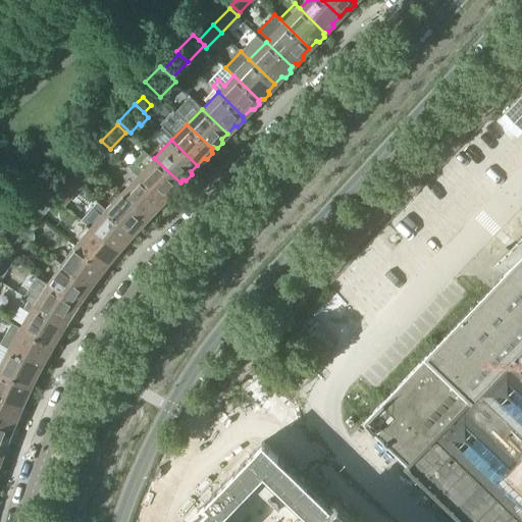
[(101,141),(86,158),(95,167),(111,150),(110,149),(101,141)]
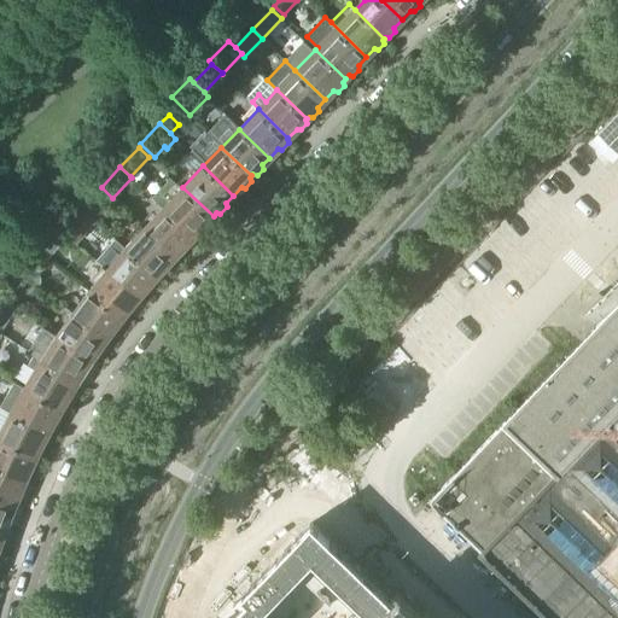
[(162,193),(155,200),(193,237),(200,228),(205,229),(211,223),(210,219),(214,216),(182,187),(181,188),(178,185),(165,197),(162,193)]
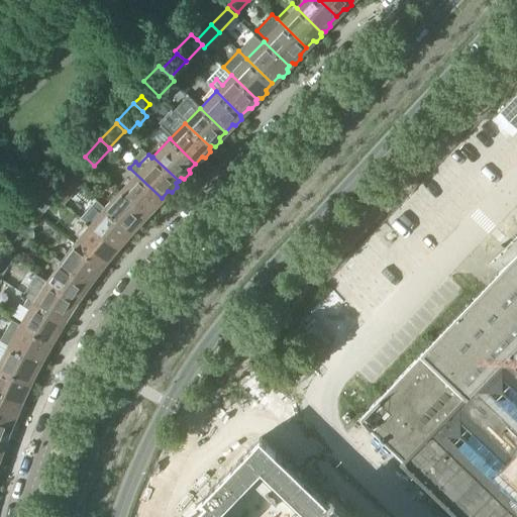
[(129,181),(120,190),(146,214),(147,213),(150,214),(156,208),(156,205),(162,198),(129,168),(123,175),(129,181)]
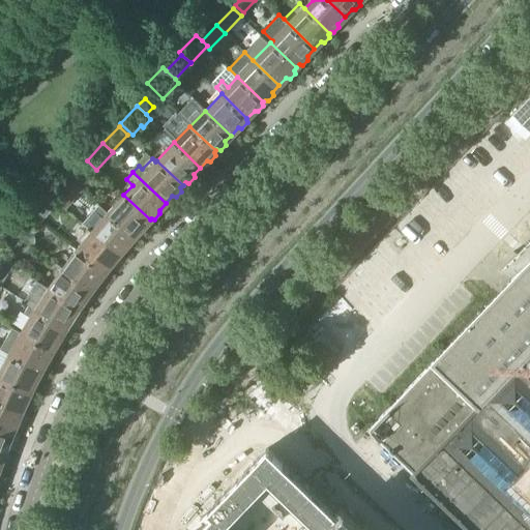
[(69,178),(52,198),(57,202),(65,209),(82,188),(80,187),(69,178)]
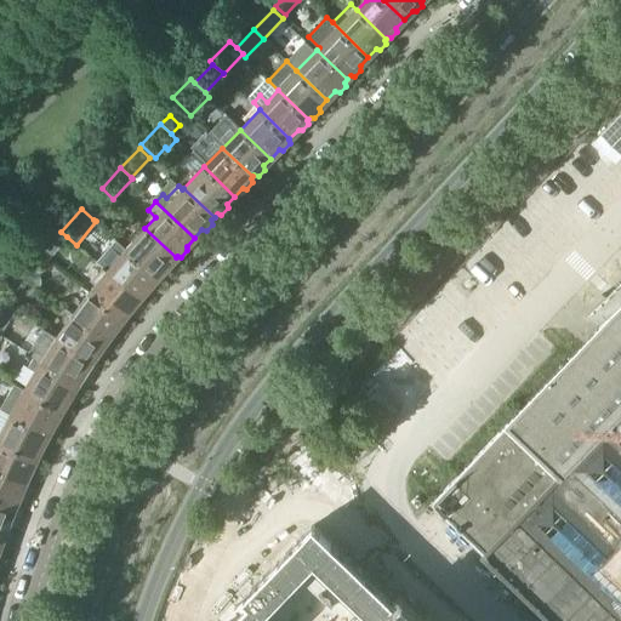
[(144,228),(125,249),(157,278),(165,268),(169,269),(176,262),(175,258),(176,257),(144,228)]
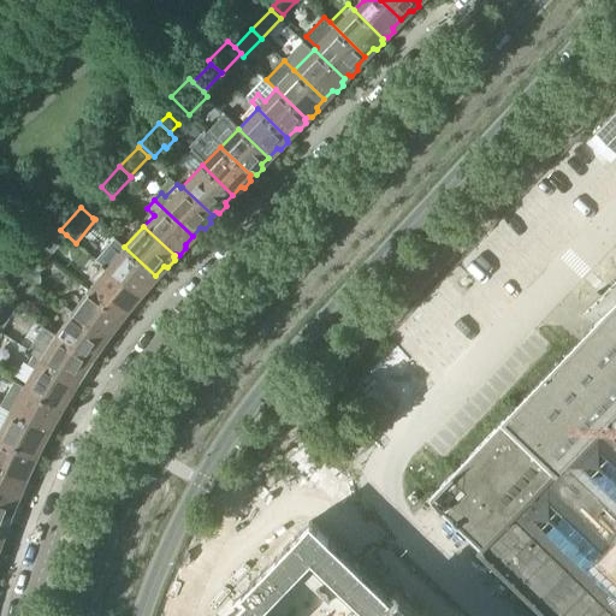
[(66,235),(60,230),(57,227),(39,250),(47,258),(66,235)]
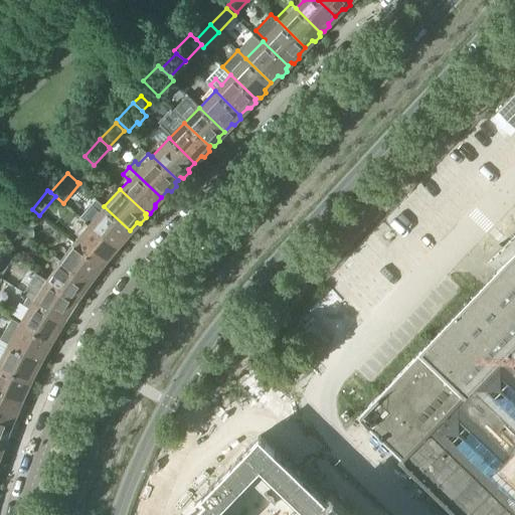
[(104,206),(89,224),(116,246),(117,245),(120,245),(126,239),(125,236),(130,230),(104,206)]
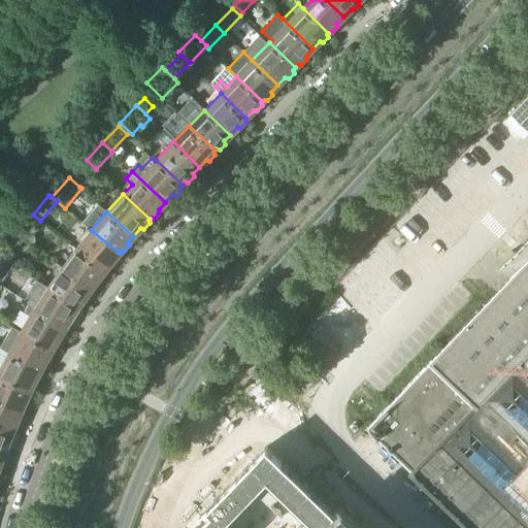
[(28,221),(19,233),(32,243),(35,240),(32,225),(28,221)]
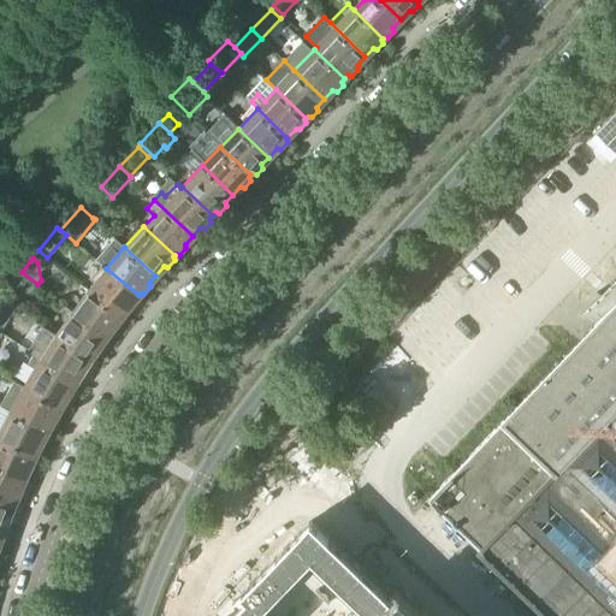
[(106,268),(90,288),(124,313),(129,307),(132,307),(140,300),(137,296),(138,295),(106,268)]
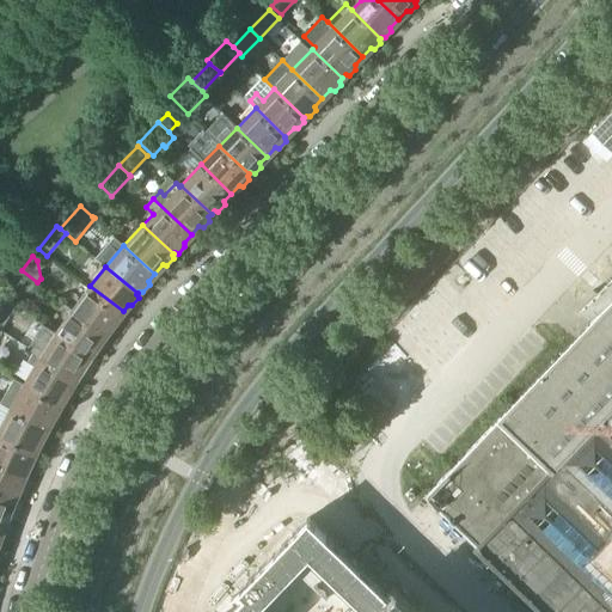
[(87,288),(73,308),(105,334),(112,325),(116,324),(121,318),(120,314),(123,311),(90,286),(87,288)]
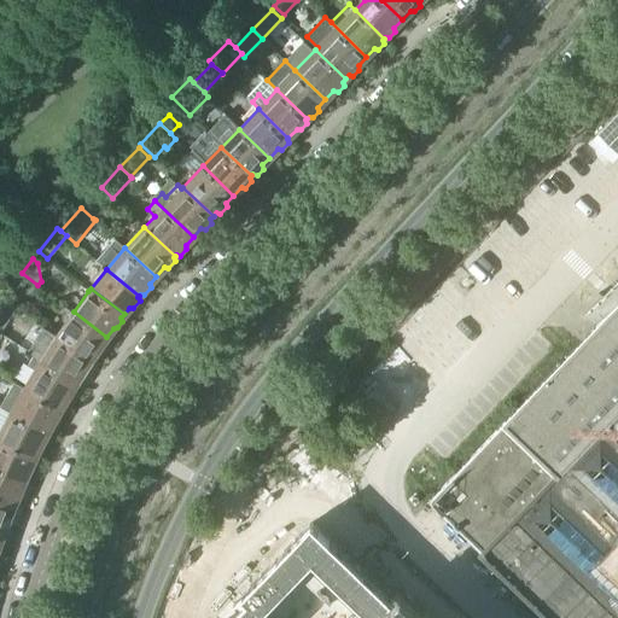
[(617,617),(617,303),(429,501),(462,532),(547,613),(551,617),(617,617)]
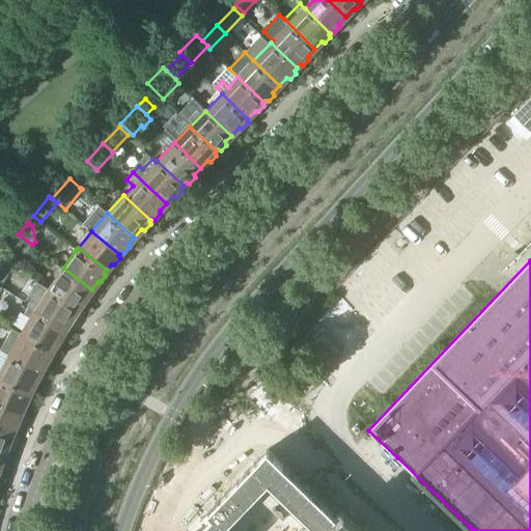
[(57,276),(49,287),(79,308),(79,307),(82,307),(86,301),(85,298),(91,289),(63,268),(57,276)]
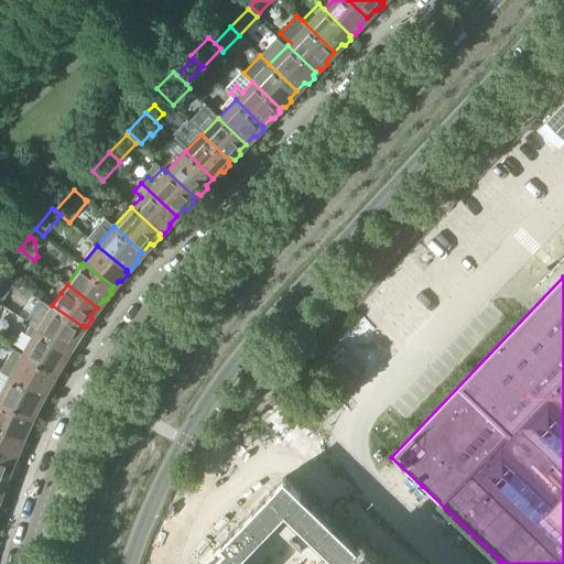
[(25,320),(31,324),(38,328),(69,349),(76,339),(79,338),(83,332),(83,329),(84,327),(52,305),(40,297),(25,320)]
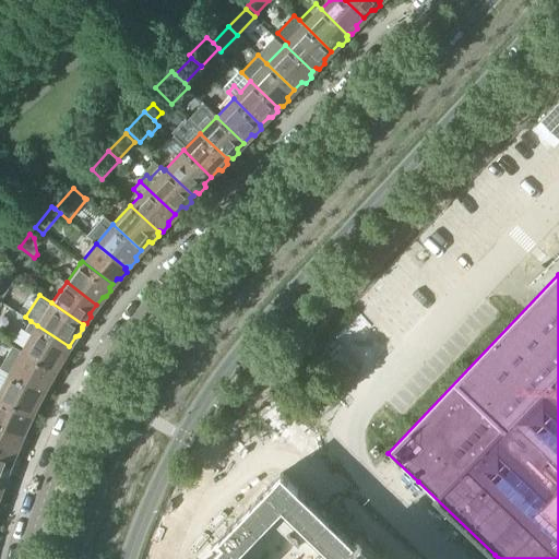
[(22,349),(22,351),(55,369),(56,368),(58,364),(61,364),(64,357),(64,354),(69,346),(37,325),(31,321),(25,330),(32,334),(22,349)]
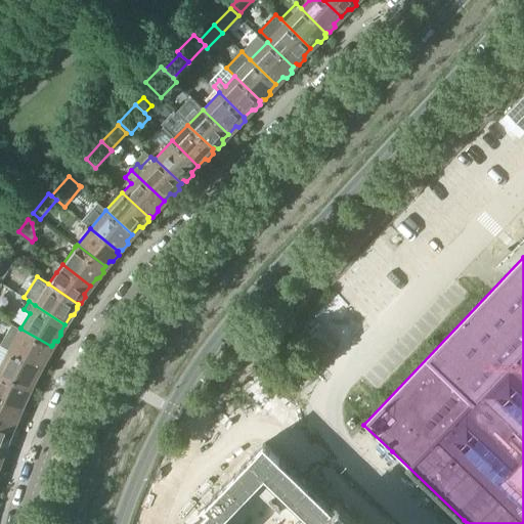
[(51,346),(20,329),(11,323),(0,343),(0,344),(9,349),(41,366),(45,357),(47,358),(52,349),(50,348),(51,346)]
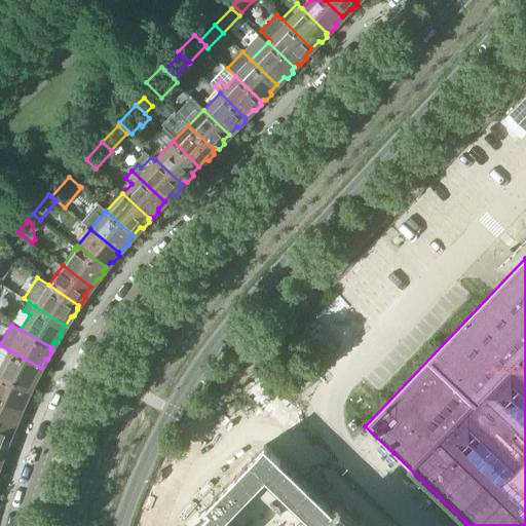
[(8,352),(0,369),(0,373),(31,387),(31,386),(34,385),(37,379),(36,376),(41,368),(9,350),(8,352)]
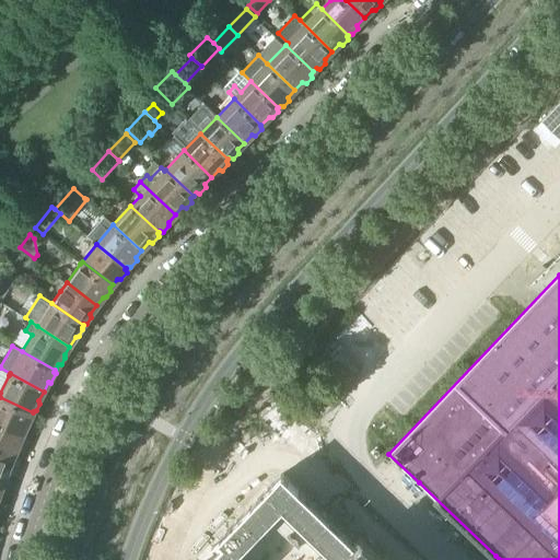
[(0,397),(0,424),(22,434),(26,424),(30,423),(33,417),(32,415),(33,412),(0,397)]
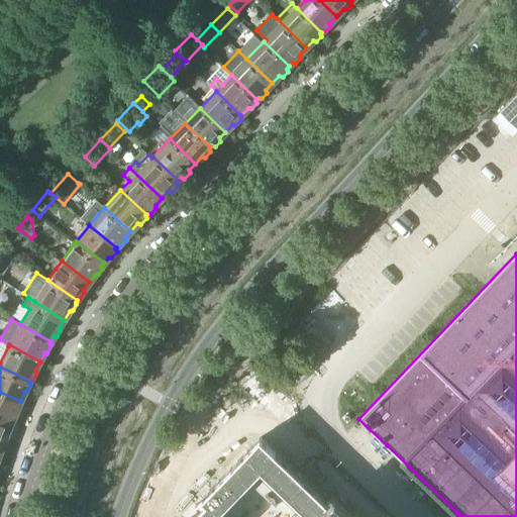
[(0,392),(0,416),(12,422),(13,420),(15,419),(18,413),(17,410),(20,401),(0,392)]
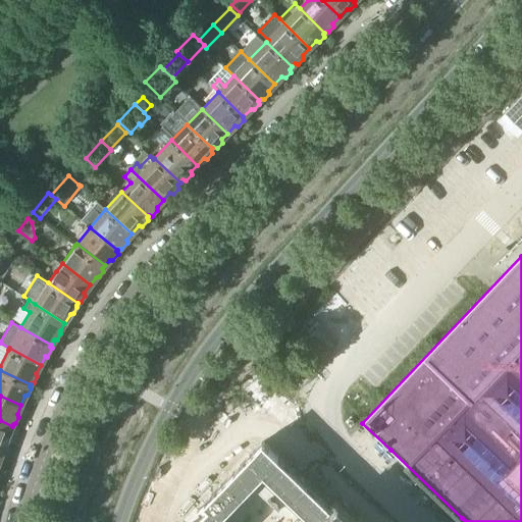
[(0,445),(4,447),(8,436),(10,435),(12,429),(11,427),(12,426),(0,420),(0,445)]
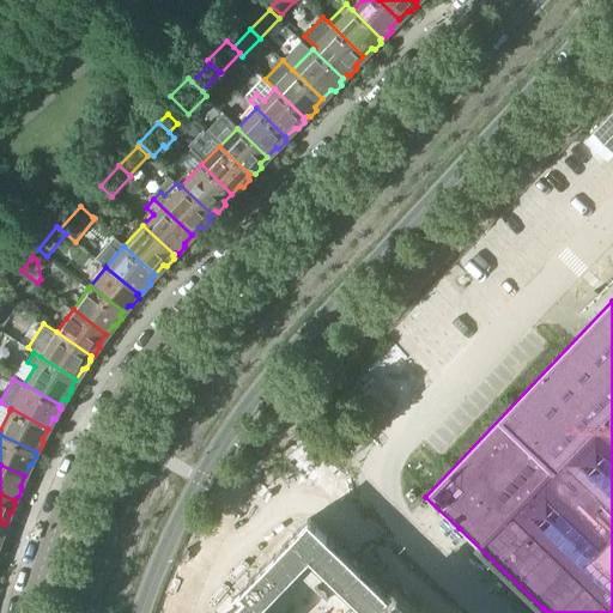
[(266,612),(315,562),(321,568),(315,574),(354,612),(407,612),(396,601),(308,516),(213,612),(266,612)]
